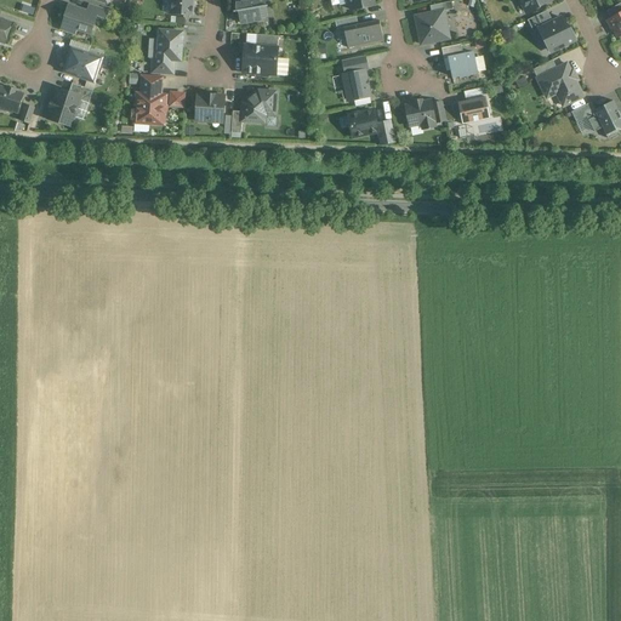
[(171,0),(171,15),(176,15),(193,16),(193,0),(171,0)]
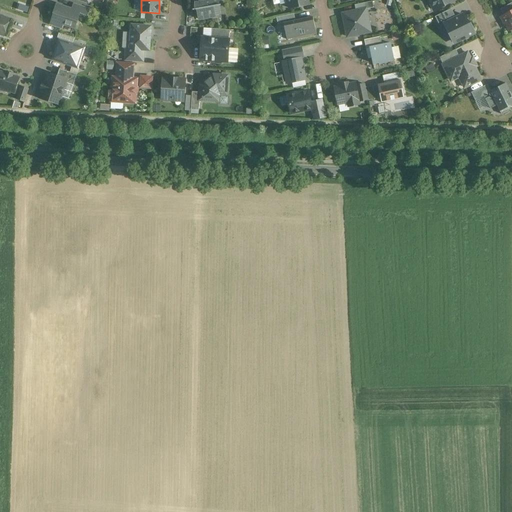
[(219,5),(219,0),(199,0),(199,4),(195,3),(194,10),(193,10),(193,11),(197,10),(198,19),(215,16),(214,7),(220,6),(220,5),(219,5)]
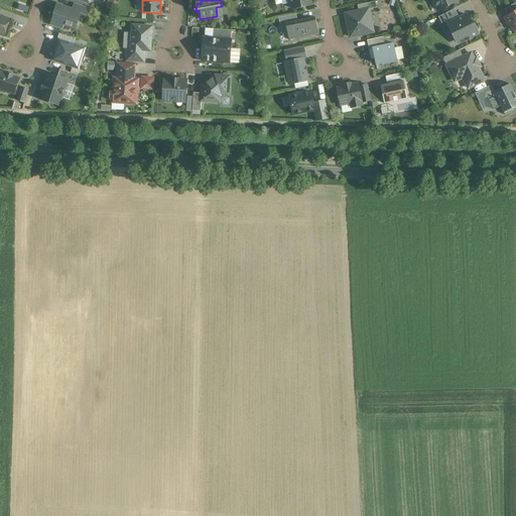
[(310,5),(310,3),(309,0),(287,0),(289,3),(291,3),(292,9),(310,5)]
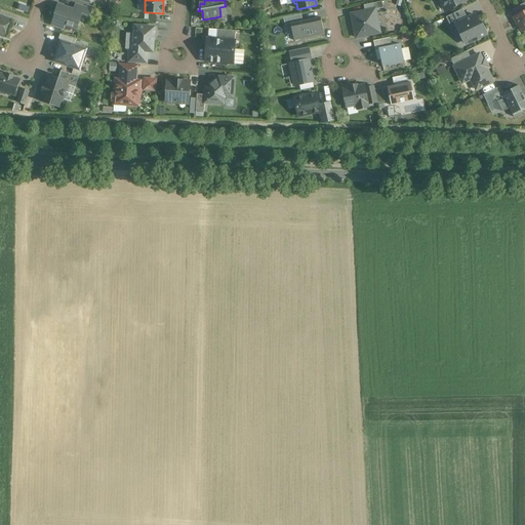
[(437,0),(446,17),(462,9),(471,5),(468,0),(437,0)]
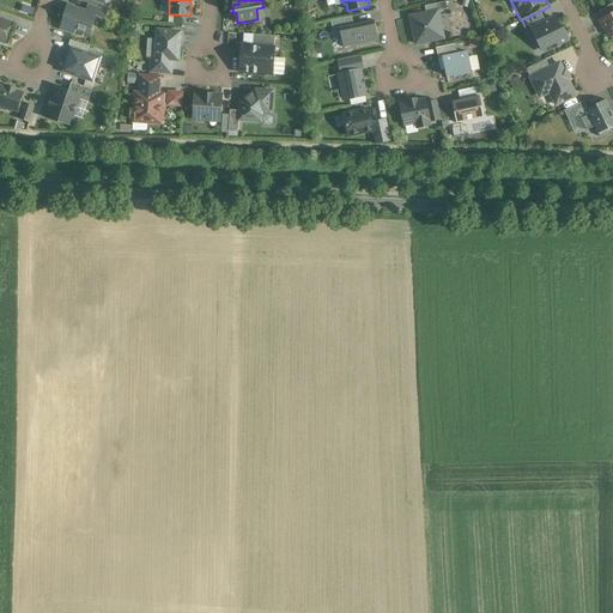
[(425,6),(425,11),(426,11),(426,13),(438,11),(448,10),(445,2),(425,6)]
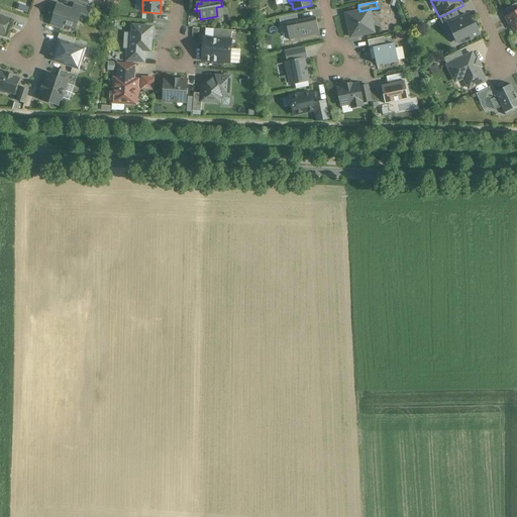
[(75,4),(73,10),(81,12),(80,14),(89,17),(91,9),(75,4)]
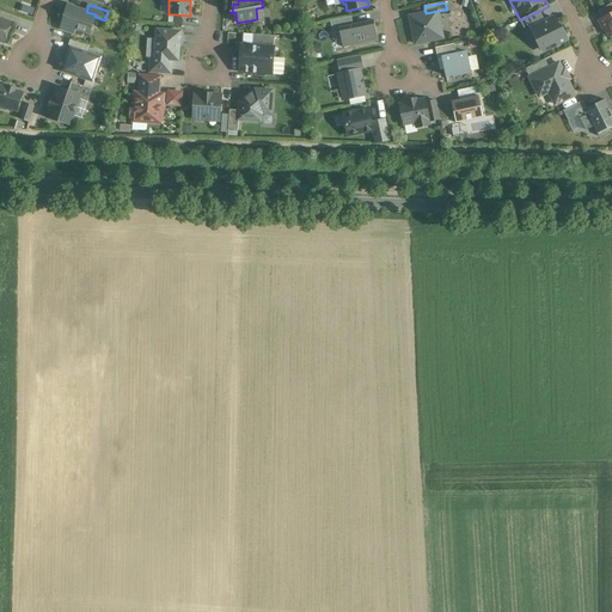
[(75,29),(89,34),(95,17),(96,14),(86,12),(68,6),(61,29),(73,34),(75,29)]
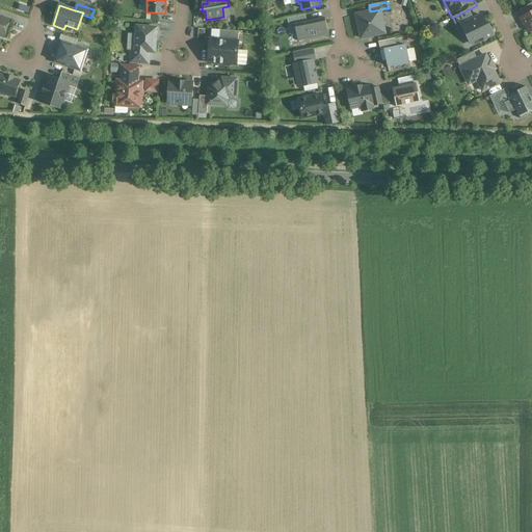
[(531,5),(521,11),(524,18),(531,12),(531,5)]
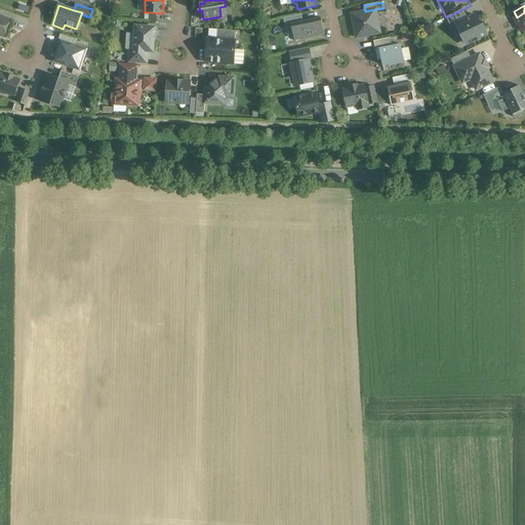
[(379,33),(379,30),(379,29),(375,9),(352,14),(356,38),(379,33)]
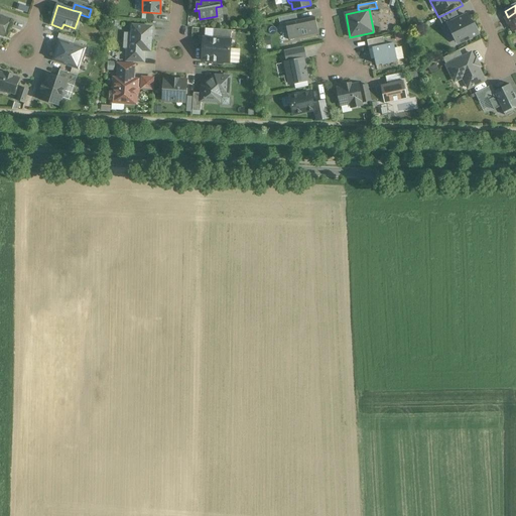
[(438,17),(440,20),(443,27),(447,24),(460,18),(459,17),(455,9),(438,17)]
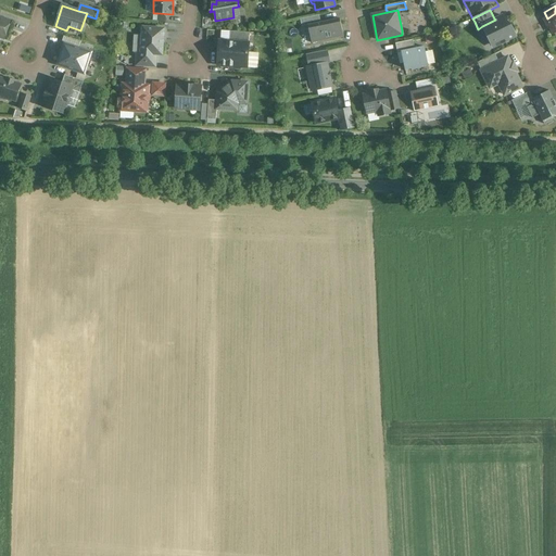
[(552,38),(555,35),(555,13),(547,19),(543,20),(552,38)]
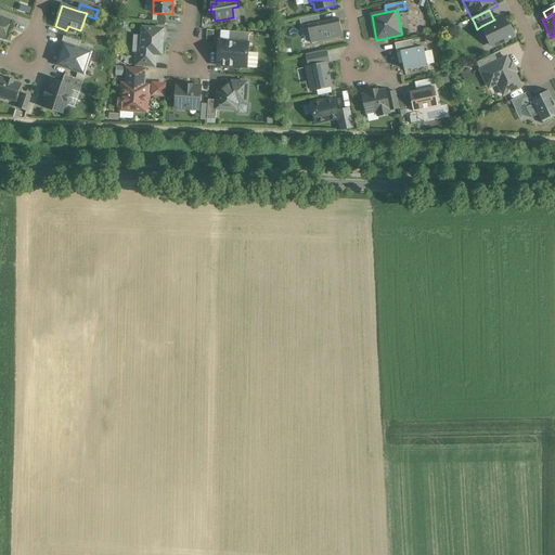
[(319,15),(306,17),(299,20),(301,26),(320,23),(319,15)]
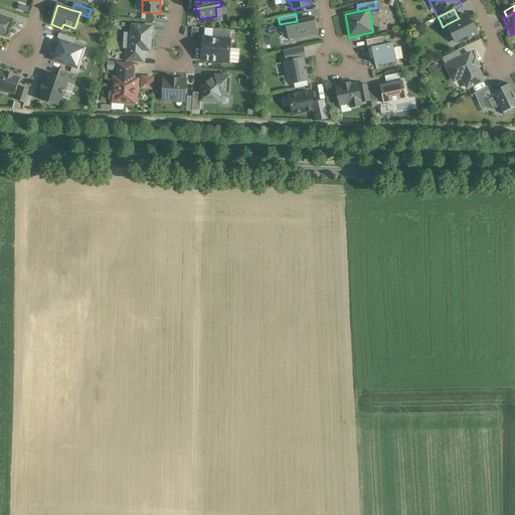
[(471,26),(467,18),(466,15),(447,24),(453,36),(456,35),(459,43),(478,33),(474,25),(471,26)]
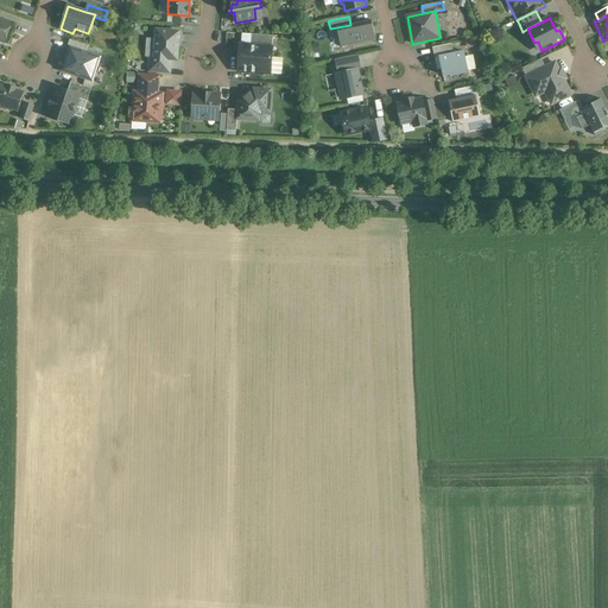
[(0,40),(5,43),(11,23),(0,19),(0,40)]
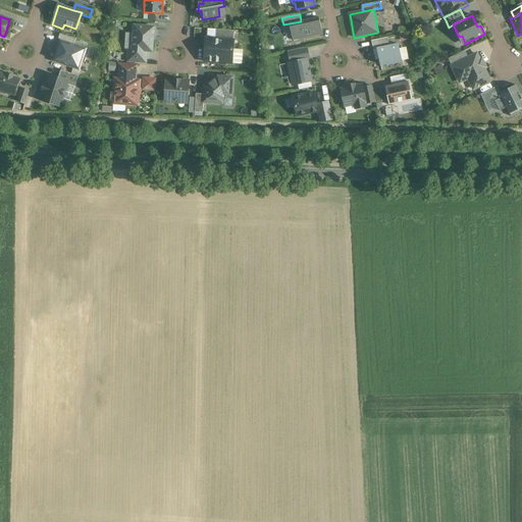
[(322,35),(319,19),(319,17),(289,23),(293,41),(322,35)]
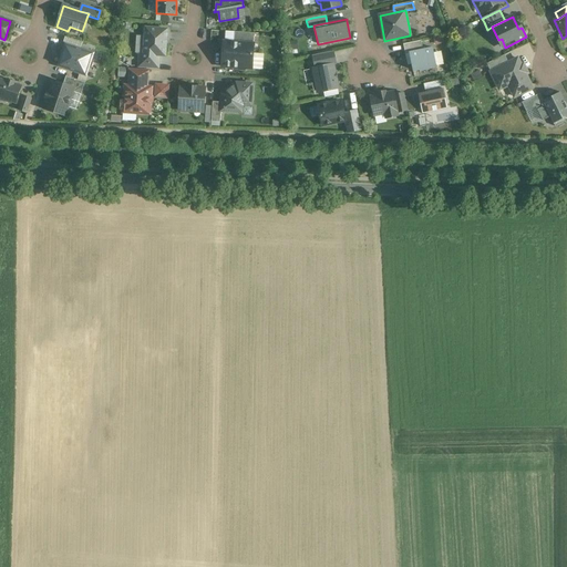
[(166,30),(161,29),(146,28),(144,54),(164,57),(165,55),(166,30)]
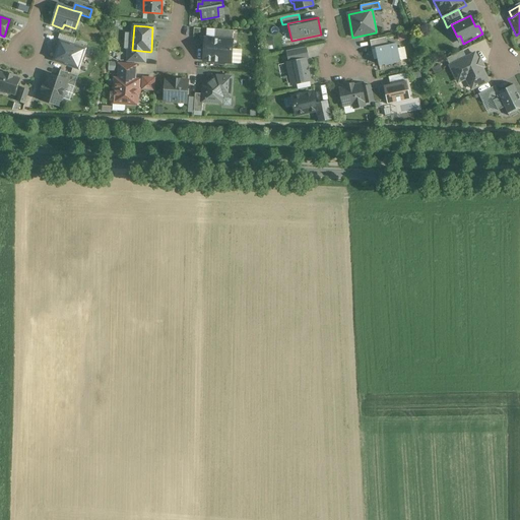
[(233,41),(233,34),(233,30),(215,29),(214,40),(233,41)]
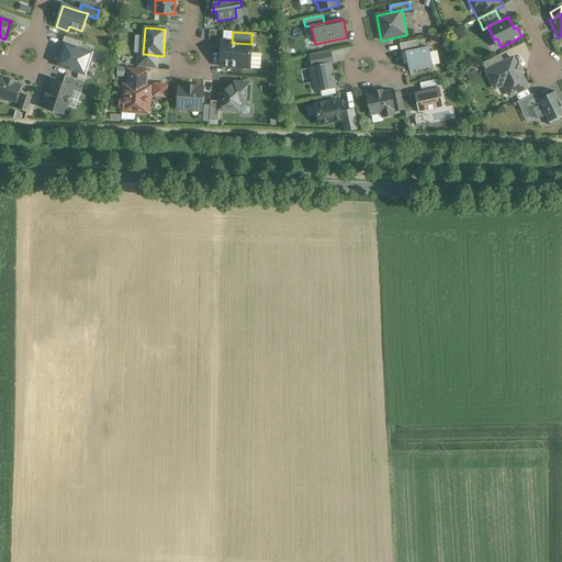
[(63,43),(65,44),(80,48),(81,43),(65,36),(63,43)]
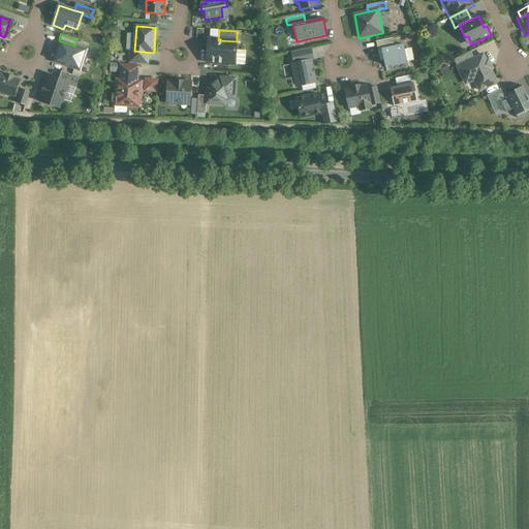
[(382,50),(392,48),(395,47),(393,38),(376,41),(378,51),(382,50)]
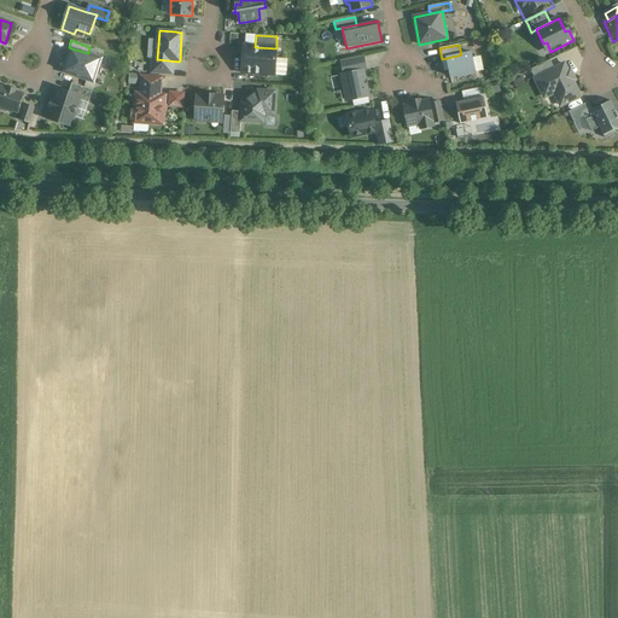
[(267,76),(268,75),(274,75),(277,48),(244,46),(242,73),(243,73),(258,74),(260,76),(267,76)]
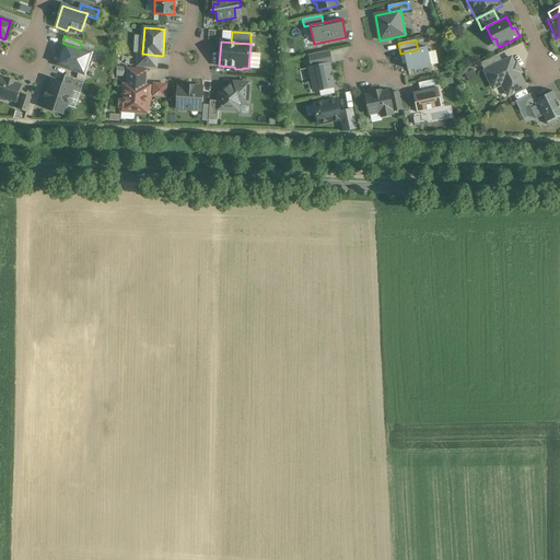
[(57,66),(85,74),(92,53),(80,48),(65,44),(57,66)]
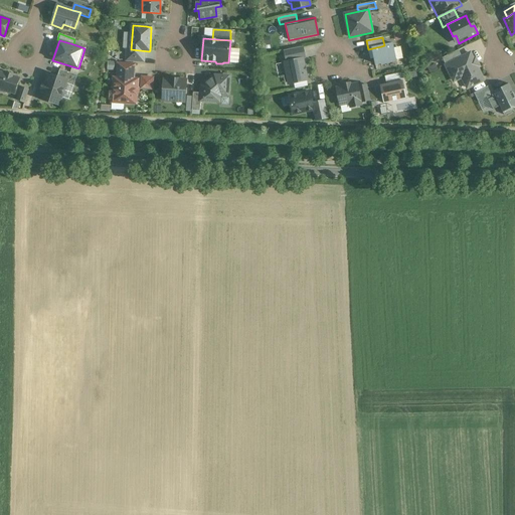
[(392,44),(382,46),(372,48),(375,64),(382,63),(387,62),(389,62),(389,61),(396,60),(392,44)]
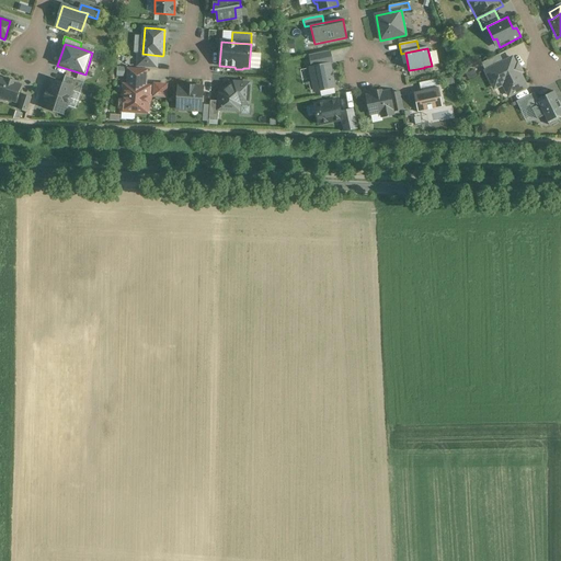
[(312,68),(332,64),(329,52),(310,55),(312,68)]
